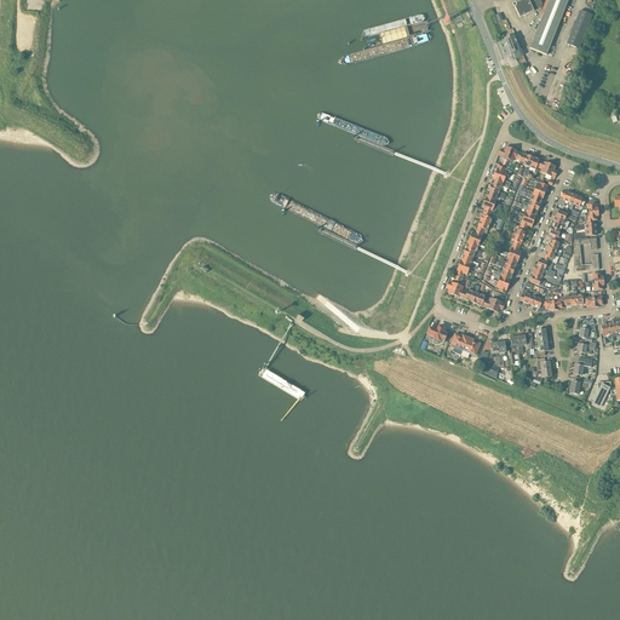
[(540,0),(523,0),(514,5),(520,17),(533,11),(540,7),(541,4),(540,0)]
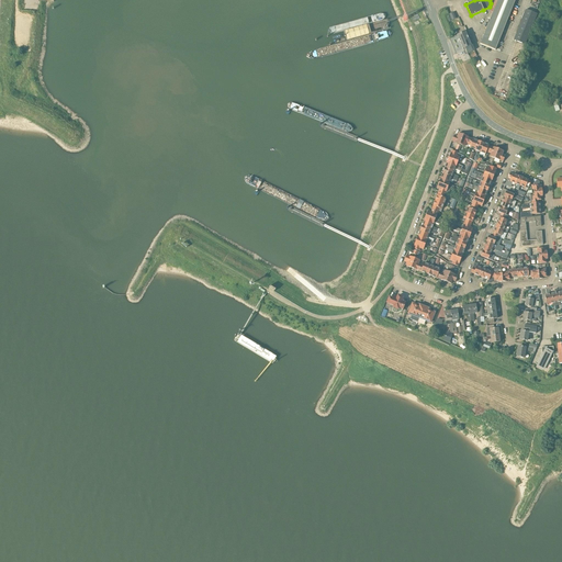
[(497,0),(492,13),(480,44),(495,51),(515,0),(497,0)]
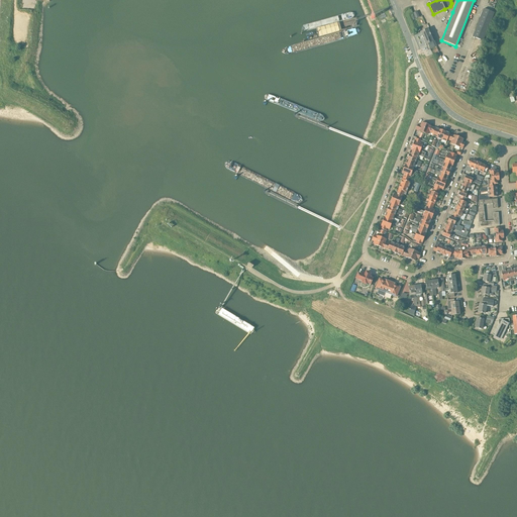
[(484,9),(473,37),(483,41),(494,13),(484,9)]
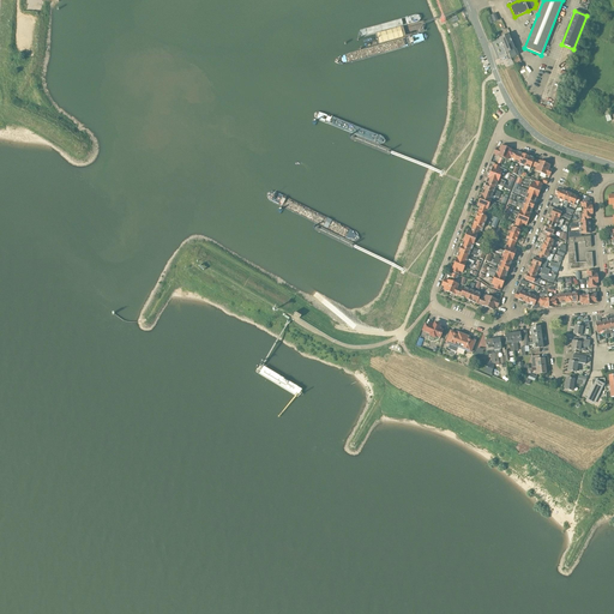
[(516,49),(510,35),(499,38),(501,43),(500,44),(501,49),(504,48),(506,53),(516,49)]
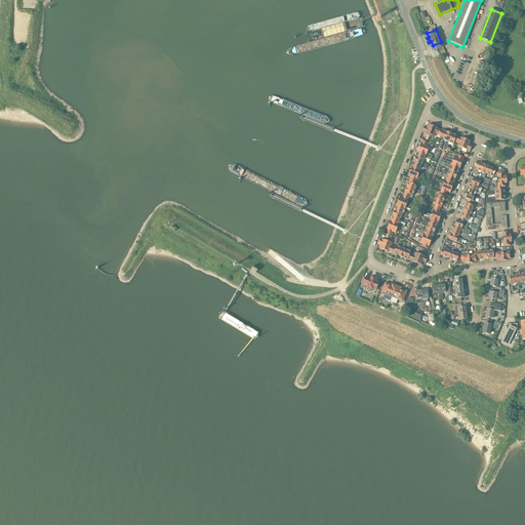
[(429,134),(433,126),(428,124),(427,127),(425,126),(421,132),(429,134)]
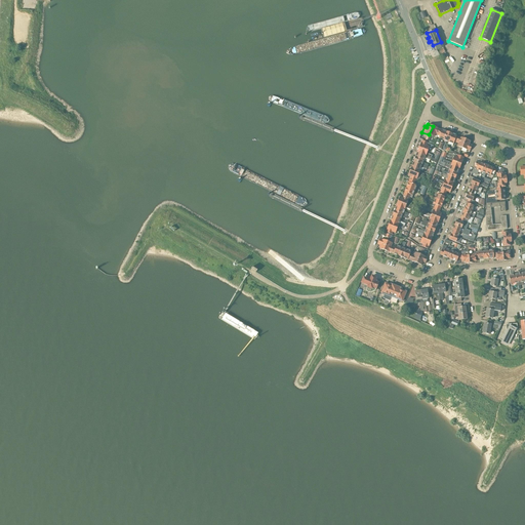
[(437,134),(439,129),(433,126),(429,134),(434,136),(435,134),(437,134)]
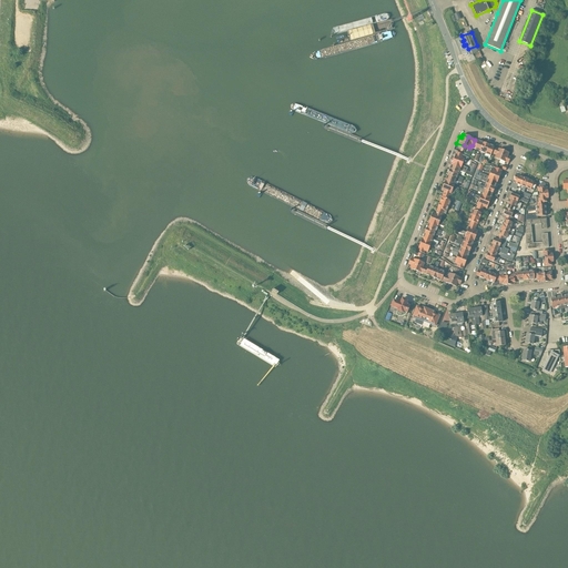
[(479,152),(483,143),(475,140),(473,145),(475,146),(475,150),(479,152)]
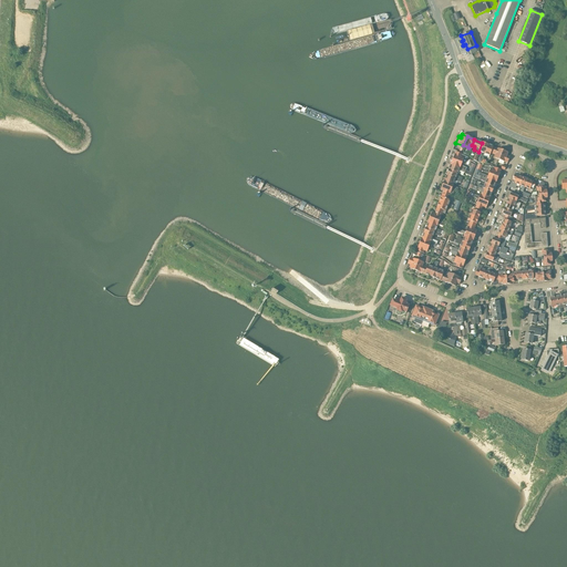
[(493,154),(495,147),(487,144),(484,153),(484,154),(490,155),(491,153),(493,154)]
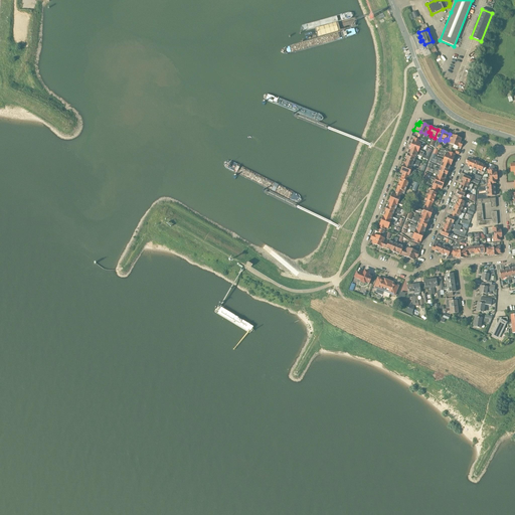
[(453,145),(457,137),(450,134),(448,140),(450,141),(449,144),(453,145)]
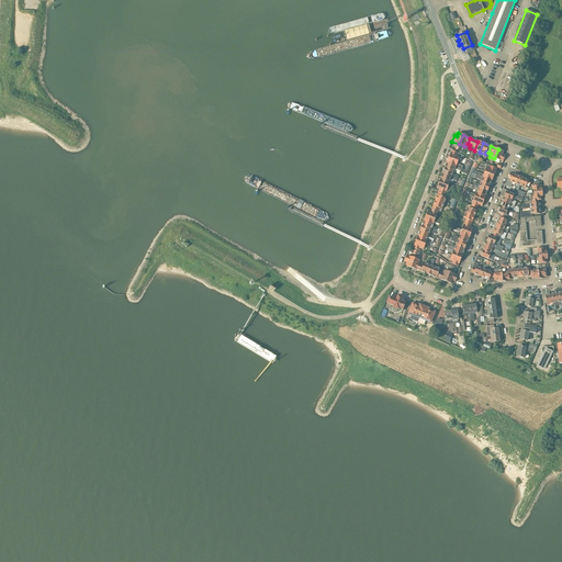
[(498,149),(494,158),(503,161),(505,156),(502,154),(503,152),(498,149)]
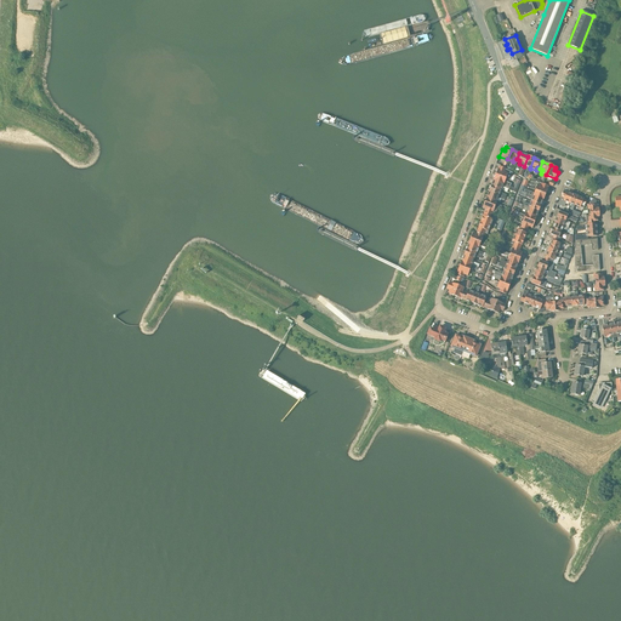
[(495,175),(506,178),(508,170),(499,166),(495,175)]
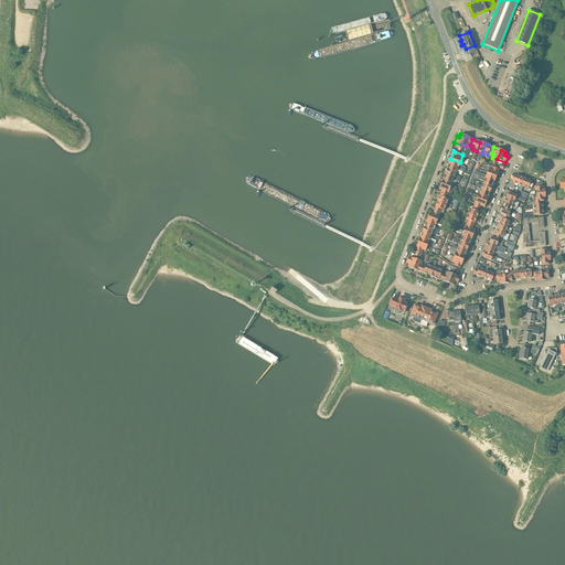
[(449,163),(449,164),(464,170),(467,171),(471,173),(471,172),(468,171),(465,170),(466,168),(459,166),(460,162),(450,159),(449,163)]
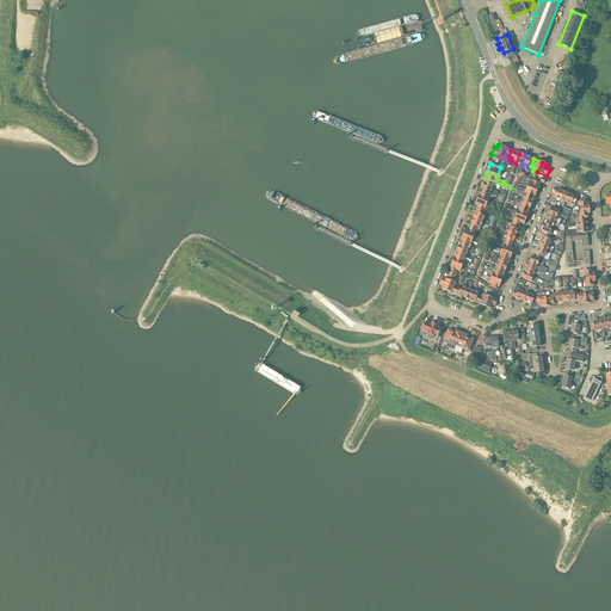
[(483,183),(493,186),(494,184),(501,187),(503,184),(501,184),(486,178),(483,183)]
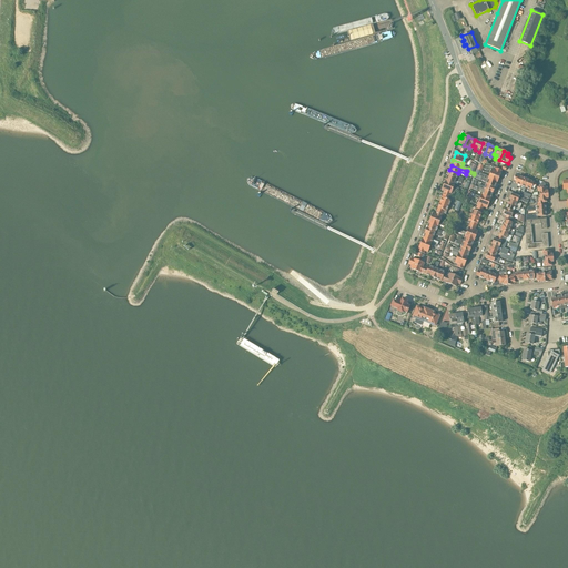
[(489,174),(498,179),(501,171),(496,168),(493,166),(492,170),(489,174)]
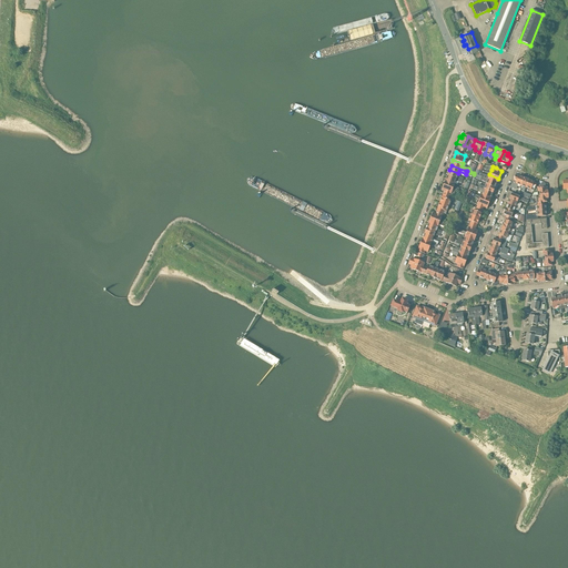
[(449,170),(447,175),(463,182),(464,179),(457,176),(458,173),(449,170)]
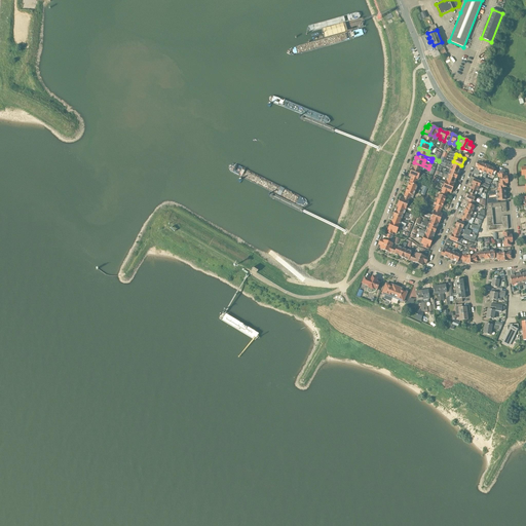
[(461,165),(453,161),(452,163),(447,161),(445,160),(444,163),(446,163),(460,170),(461,165)]
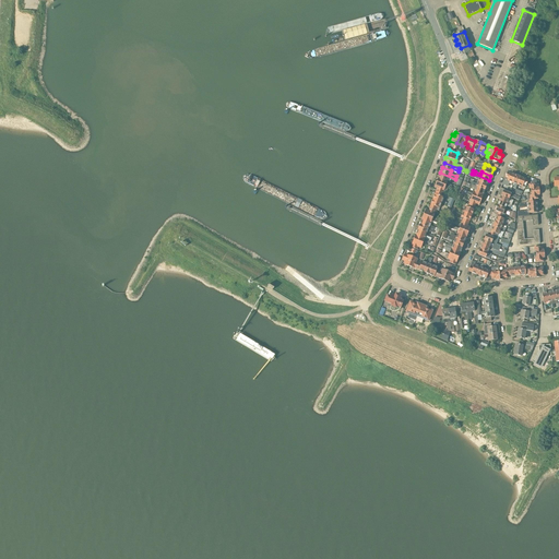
[(512,182),(515,175),(508,171),(502,185),(503,185),(503,186),(506,187),(506,186),(508,187),(510,181),(512,182)]
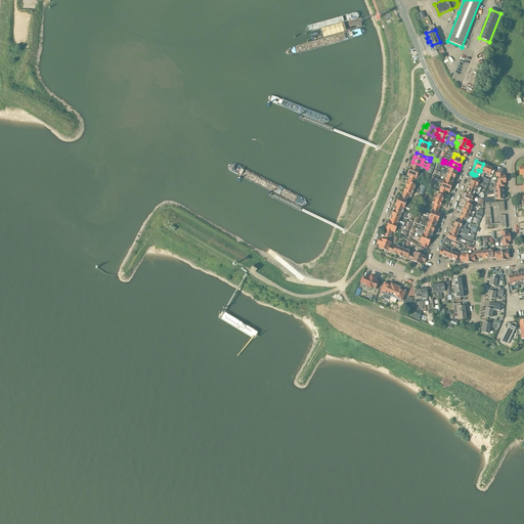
[(456,173),(459,169),(444,163),(443,166),(448,168),(448,170),(456,173)]
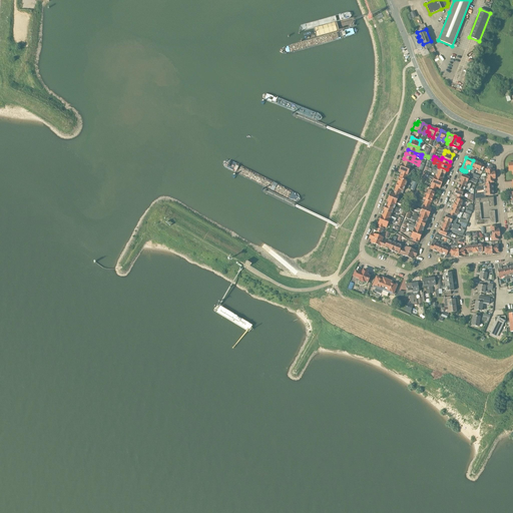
[(473,160),(470,167),(469,170),(471,171),(471,172),(473,173),(475,169),(474,169),(477,162),(473,160)]
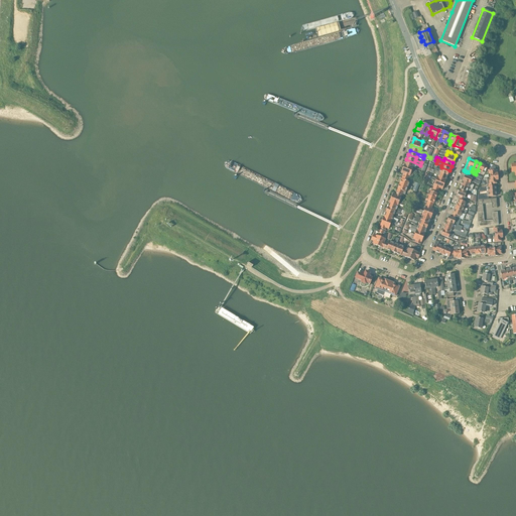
[(412,169),(412,167),(404,163),(402,168),(411,171),(414,172),(416,173),(417,171),(412,169)]
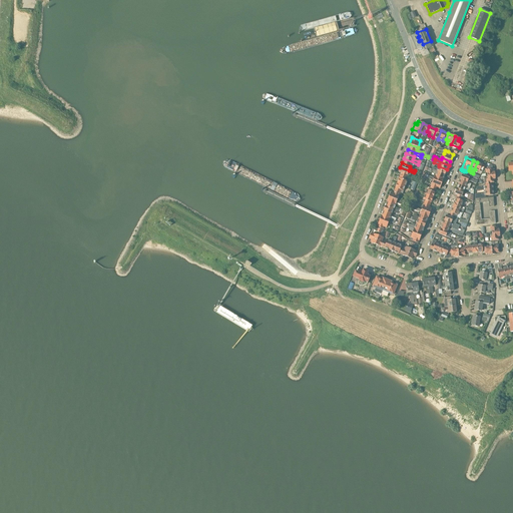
[(477,162),(474,169),(475,169),(479,171),(482,172),(485,165),(482,164),(477,162)]
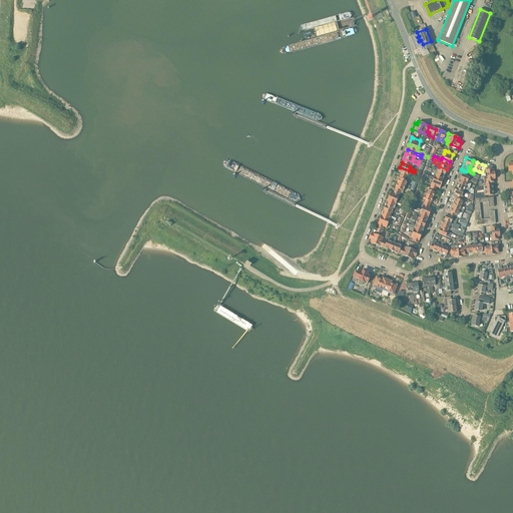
[(437,171),(445,174),(447,170),(447,169),(439,166),(438,169),(433,167),(432,169),(431,169),(437,171)]
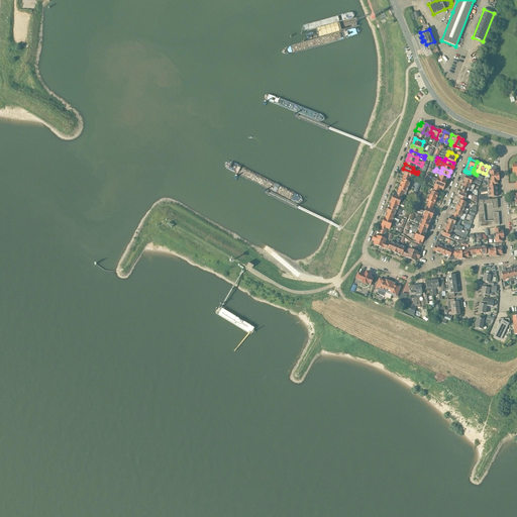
[(404,174),(404,177),(409,179),(410,177),(413,178),(415,173),(412,172),(403,169),(402,173),(404,174)]
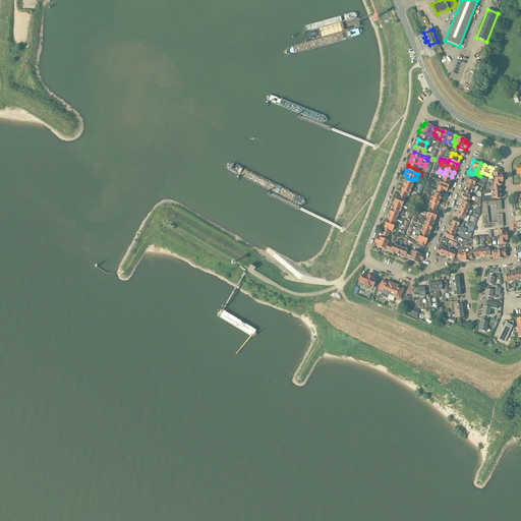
[(439,172),(438,174),(443,176),(442,178),(450,182),(452,177),(444,174),(439,172)]
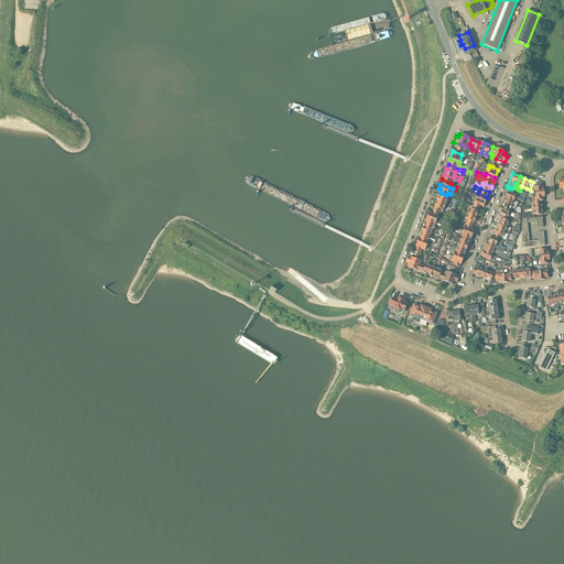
[(506,197),(513,201),(514,198),(523,202),(524,199),(516,195),(508,193),(506,197)]
